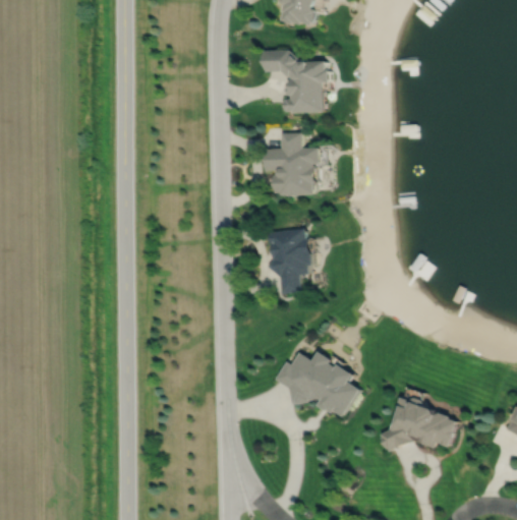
[(278,0),(277,4),(281,5),(279,11),(281,12),(278,21),(290,24),(290,23),(298,25),(298,23),(308,26),(313,11),(309,10),(311,0),(278,0)]
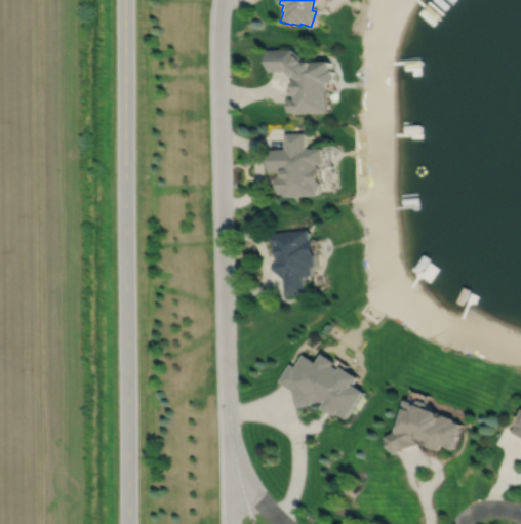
[(264,52),(264,65),(265,65),(266,73),(281,73),(288,79),(289,78),(291,80),(291,88),(287,88),(287,97),(290,97),(290,102),(285,102),(285,103),(284,103),(284,113),(285,112),(285,114),(291,114),(292,115),(324,115),(323,85),(330,85),(329,73),(326,73),(326,64),(302,64),(289,51),(264,52)]
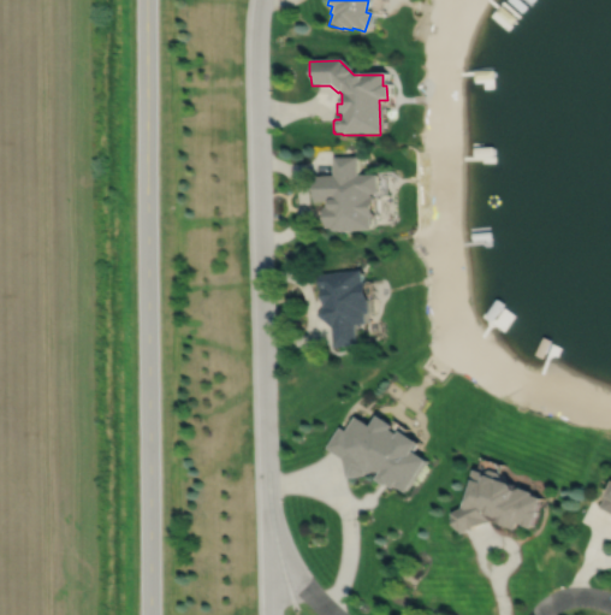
[(331,160),(331,178),(314,178),(314,189),(312,189),(312,203),(324,203),(324,210),(321,210),(321,220),(324,220),(324,230),(330,230),(330,234),(343,232),(343,235),(351,235),(351,234),(369,234),(369,220),(372,220),(372,197),(375,197),(375,177),(355,178),(355,160),(331,160)]
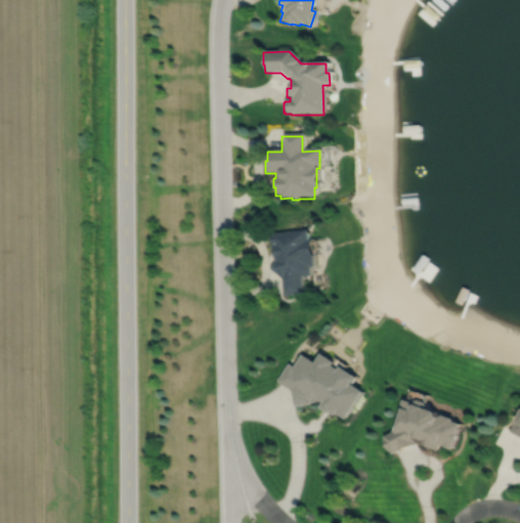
[(269,232),(270,246),(272,246),(273,260),(268,267),(282,277),(283,295),(303,292),(300,275),(309,274),(309,265),(312,265),(310,238),(306,238),(305,227),(269,232)]
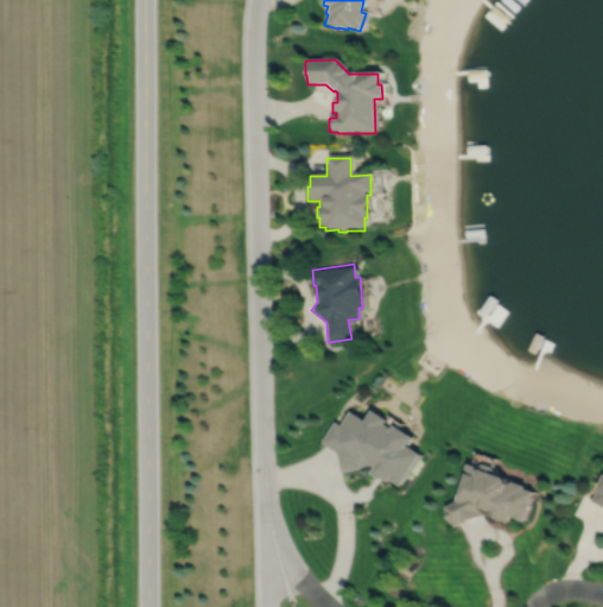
[(369,409),(362,419),(349,410),(340,424),(335,421),(321,442),(336,453),(340,470),(344,470),(360,468),(359,467),(365,466),(363,466),(368,465),(373,467),(369,473),(379,479),(380,478),(386,481),(387,479),(398,486),(418,454),(405,444),(411,436),(393,423),(391,428),(382,422),(385,419),(369,409)]
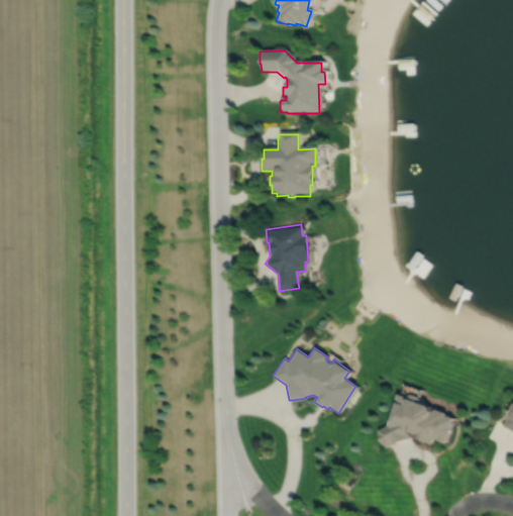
[(417,396),(410,394),(405,396),(396,393),(385,426),(376,430),(378,433),(376,434),(382,445),(383,444),(384,447),(392,443),(393,445),(408,438),(407,436),(408,435),(418,439),(417,440),(429,444),(431,438),(435,439),(435,440),(442,443),(445,434),(447,433),(448,429),(447,428),(451,417),(443,415),(444,413),(433,409),(431,410),(430,410),(428,405),(419,401),(417,396)]
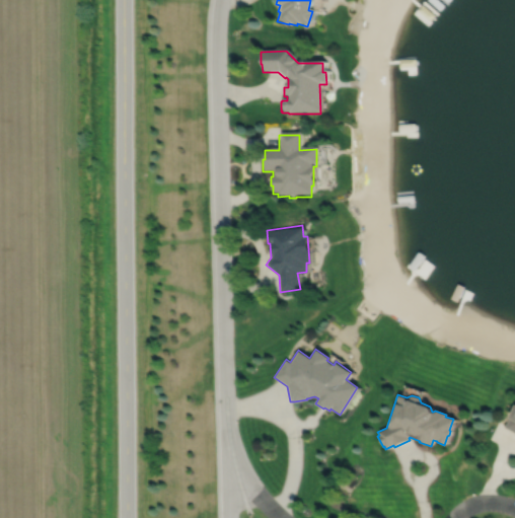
[(514,407),(504,427),(514,433),(514,407)]
